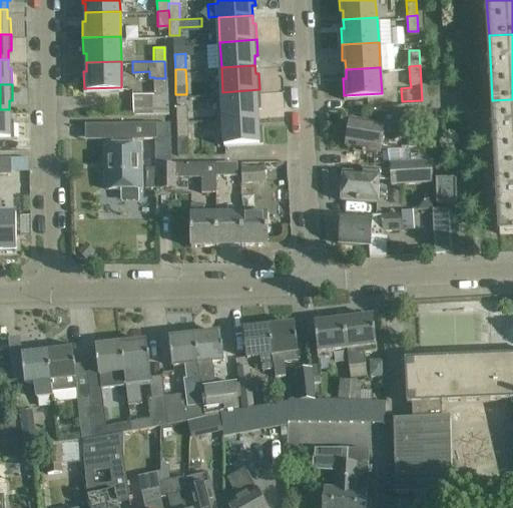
[(222,92),(224,117),(258,115),(257,105),(261,105),(260,89),(222,92)]
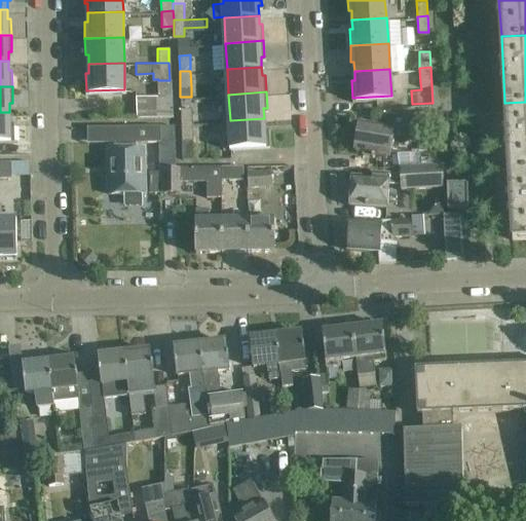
[(171,116),(170,97),(133,97),(134,117),(171,116)]
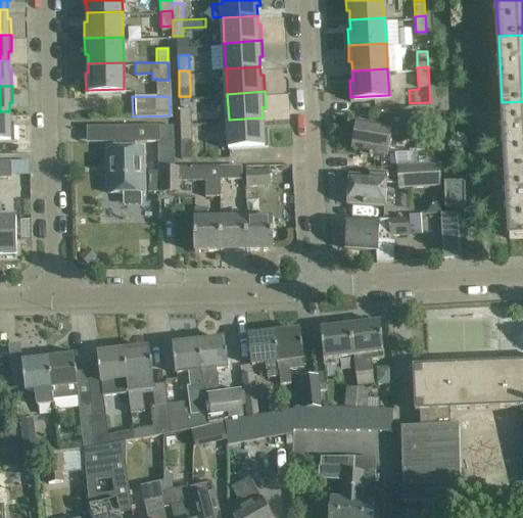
[(522,168),(522,101),(502,102),(506,169),(522,168)]
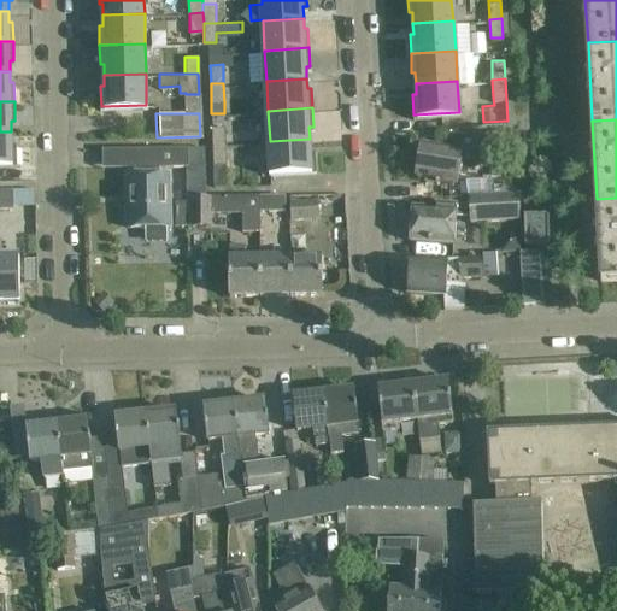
[(212,144),(225,144),(225,124),(212,125),(212,144)]
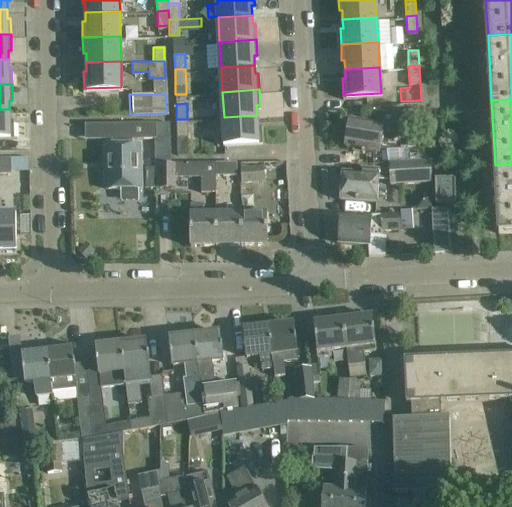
[(433,124),(434,106),(383,109),(381,120),(349,114),(345,143),(361,146),(361,148),(378,151),(381,135),(392,137),(394,128),(418,126),(418,125),(433,124)]
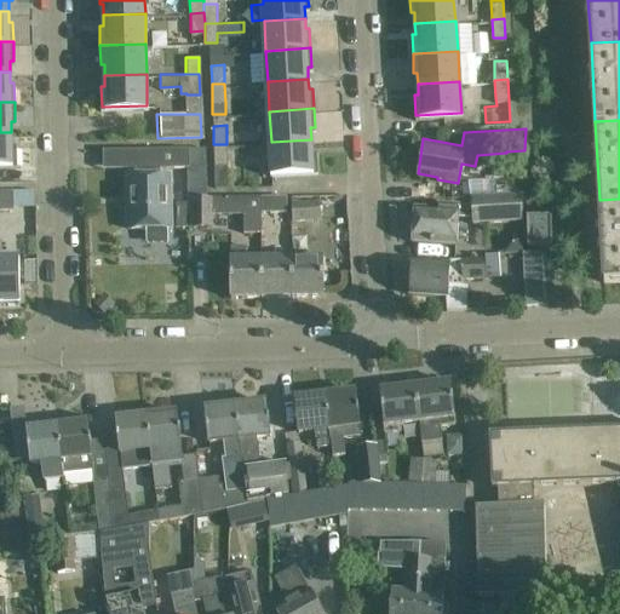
[(12,143),(11,132),(0,132),(0,162),(16,164),(16,143),(12,143)]
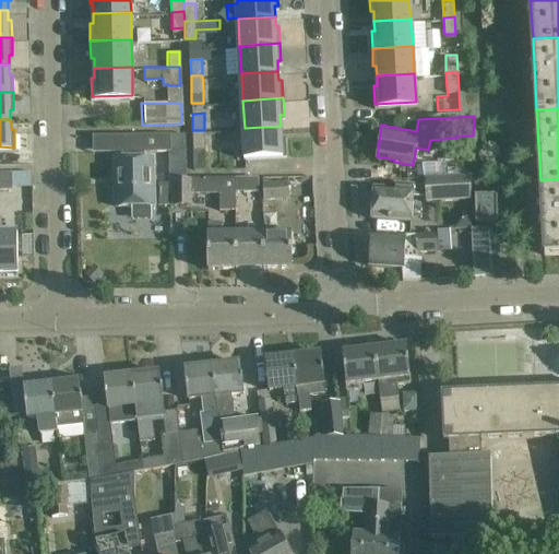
[(281,134),(281,126),(245,128),(246,155),(285,153),(284,134),(281,134)]
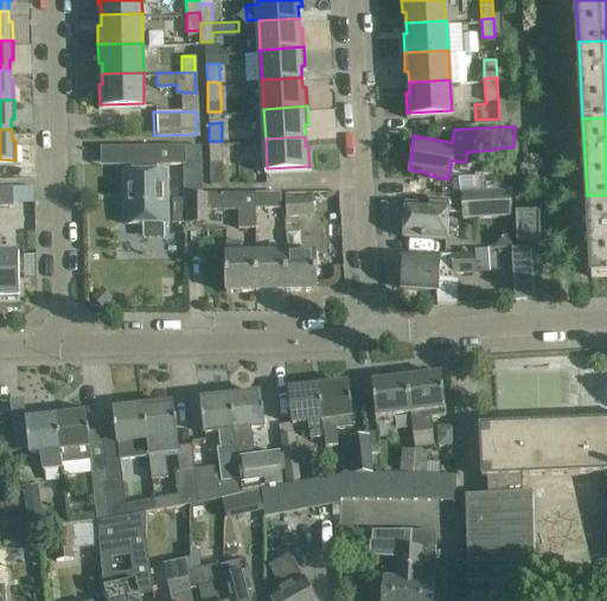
[(223,180),(222,141),(209,141),(210,160),(211,181),(223,180)]
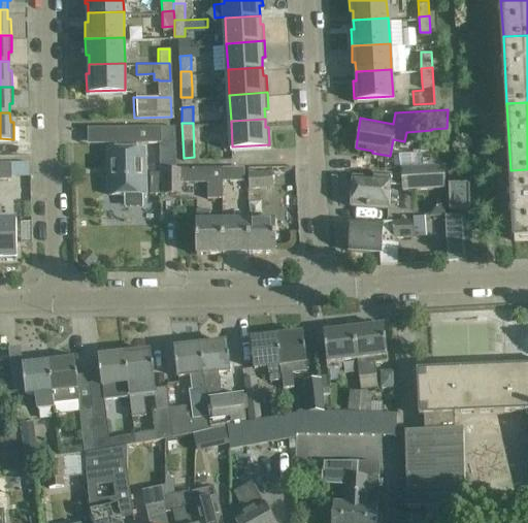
[(158,138),(157,124),(87,125),(88,139),(158,138)]
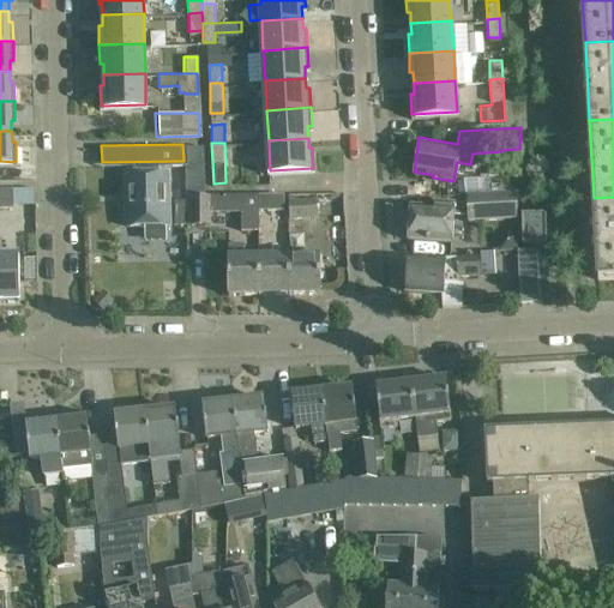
[(169,222),(168,170),(126,170),(126,223),(169,222)]
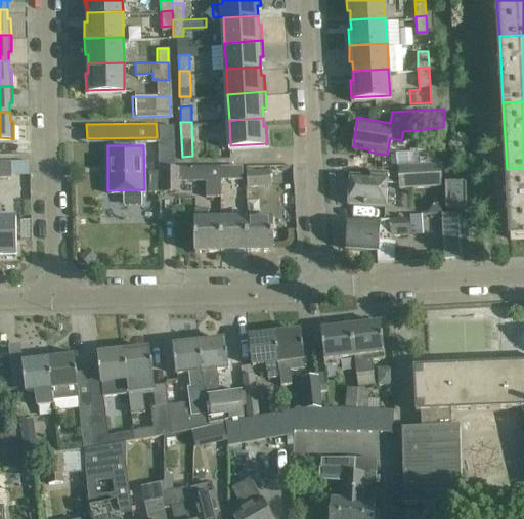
[(440,161),(439,146),(417,148),(418,162),(440,161)]
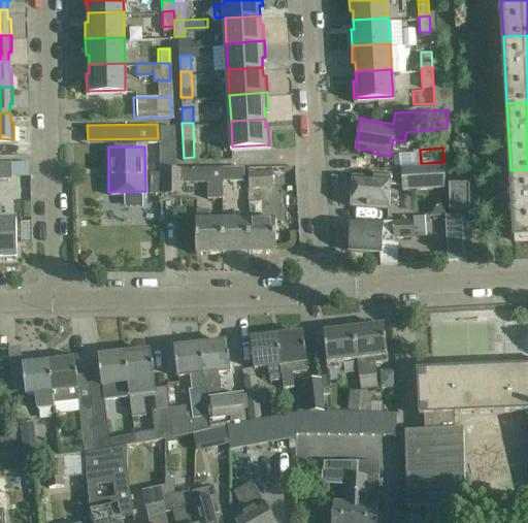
[(0,159),(0,175),(11,176),(10,159),(0,159)]
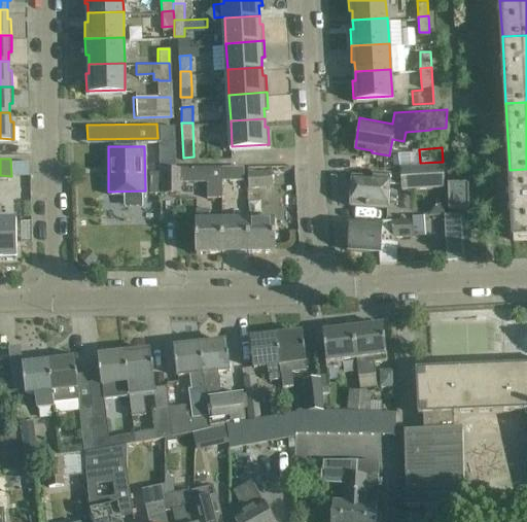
[(443,184),(444,162),(399,165),(400,172),(388,171),(389,170),(372,169),(371,174),(352,172),(351,202),(386,205),(388,182),(400,182),(400,186),(443,184)]
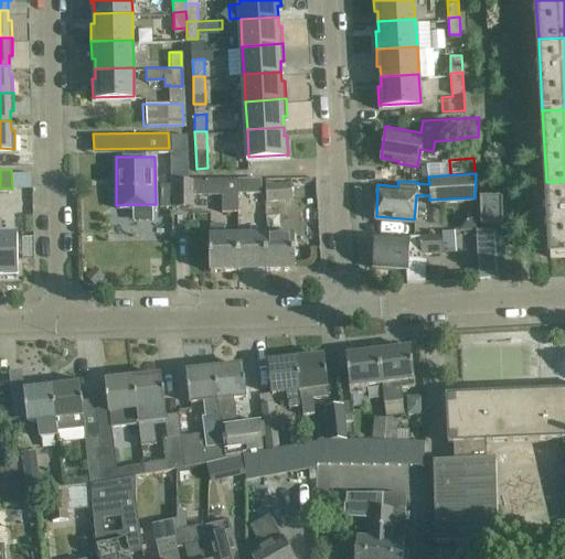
[(260,176),(237,178),(237,191),(260,191),(260,176)]
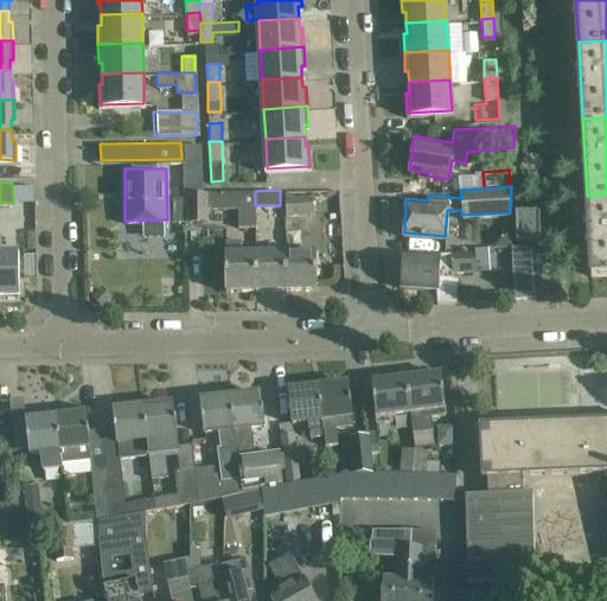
[(255,225),(255,205),(255,191),(187,191),(187,218),(208,217),(206,205),(237,205),(237,225),(255,225)]
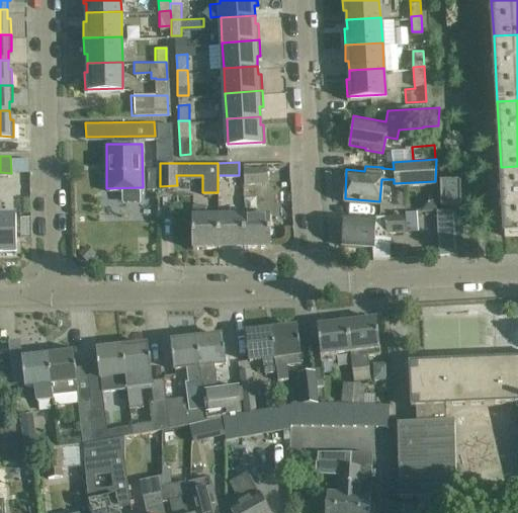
[(268,180),(267,165),(243,166),(244,181),(268,180)]
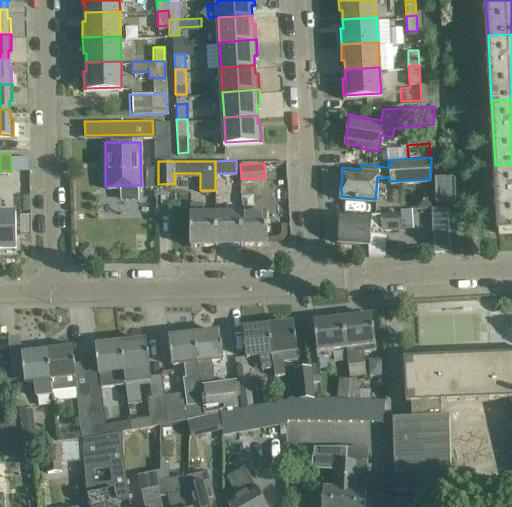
[(146,164),(146,184),(155,184),(155,164),(146,164)]
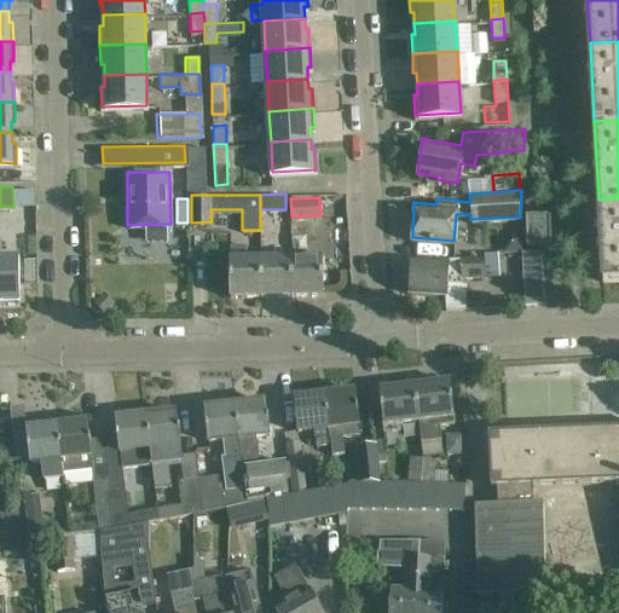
[(618,198),(599,200),(602,278),(618,277),(618,198)]
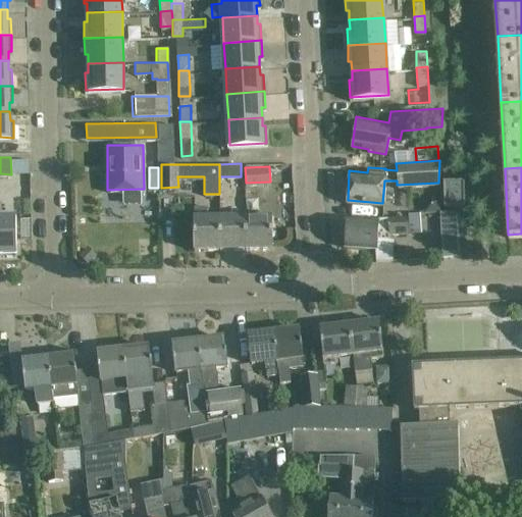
[(464,204),(464,178),(444,178),(444,204),(464,204)]
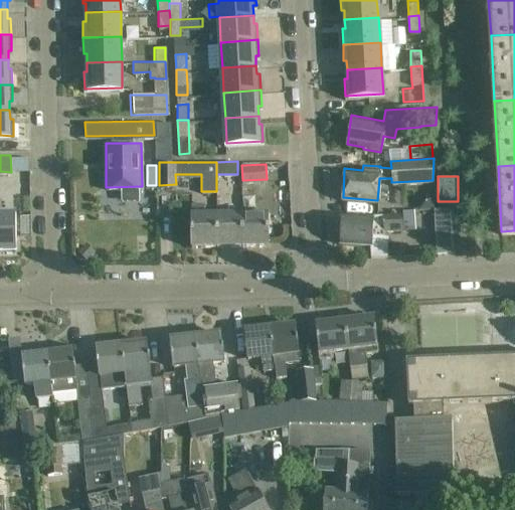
[(216,244),(216,241),(216,211),(204,211),(204,201),(191,202),(191,244),(216,244)]
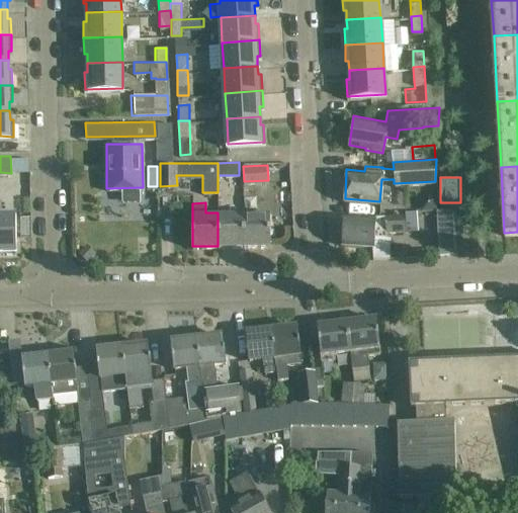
[(457,251),(455,206),(436,207),(438,252),(457,251)]
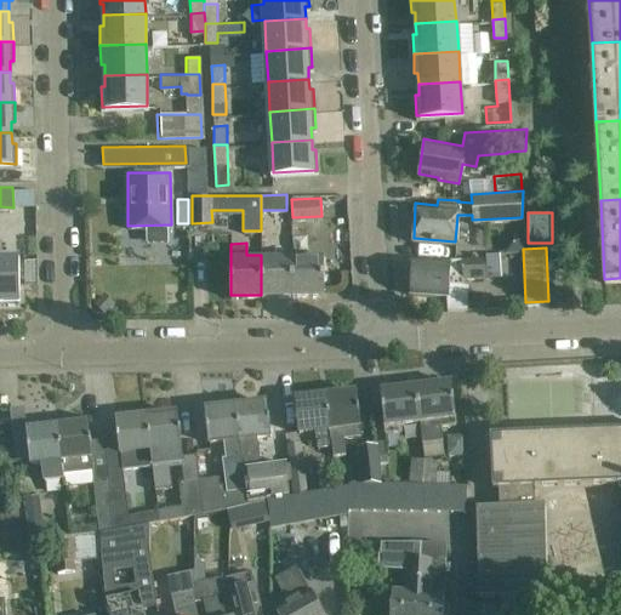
[(0,255),(0,299),(20,300),(18,255),(0,255)]
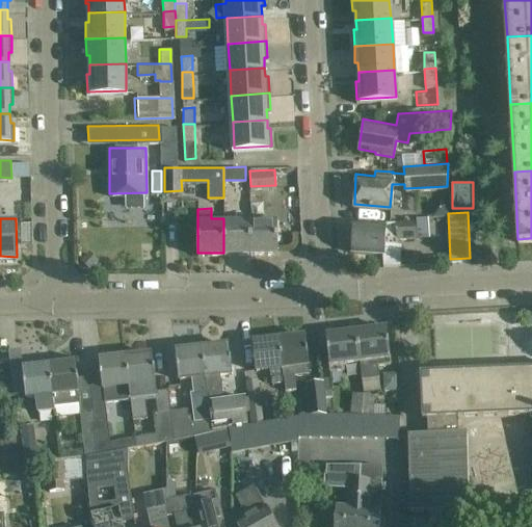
[(223,253),(249,253),(249,218),(223,218),(223,249),(223,253)]
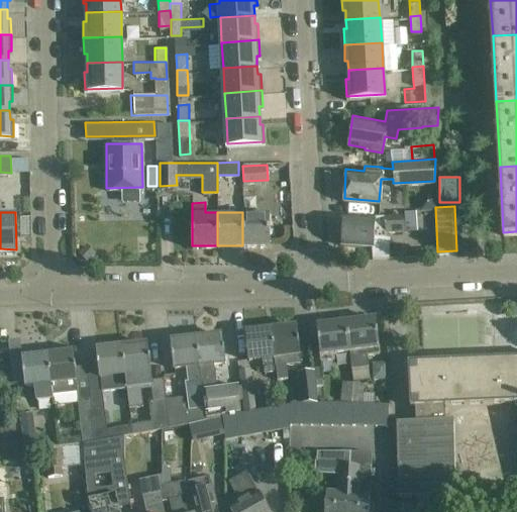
[(242,212),(242,245),(270,244),(270,212),(242,212)]
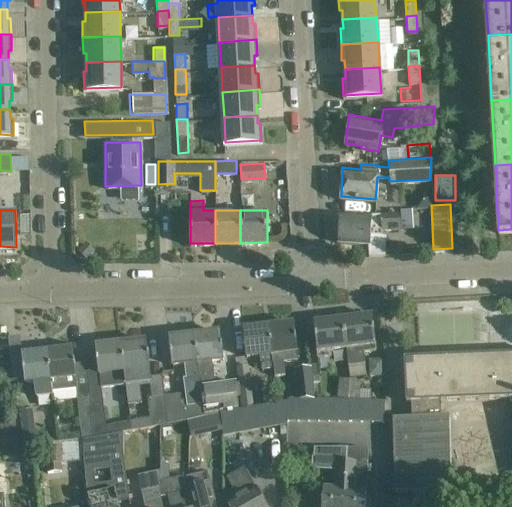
[(401,227),(401,211),(371,212),(371,214),(339,212),(338,240),(370,242),(370,231),(382,232),(382,228),(401,227)]
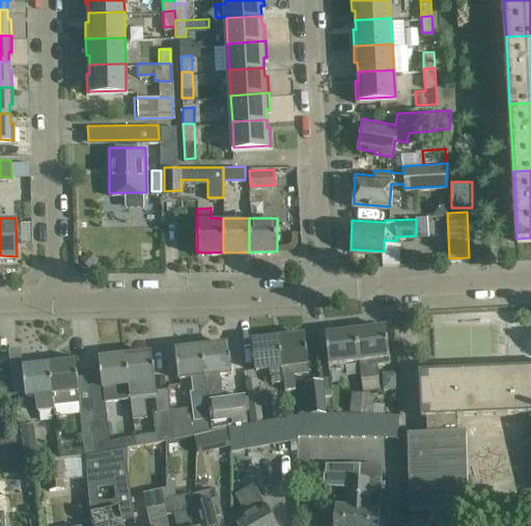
[(88,250),(81,258),(89,266),(96,257),(88,250)]
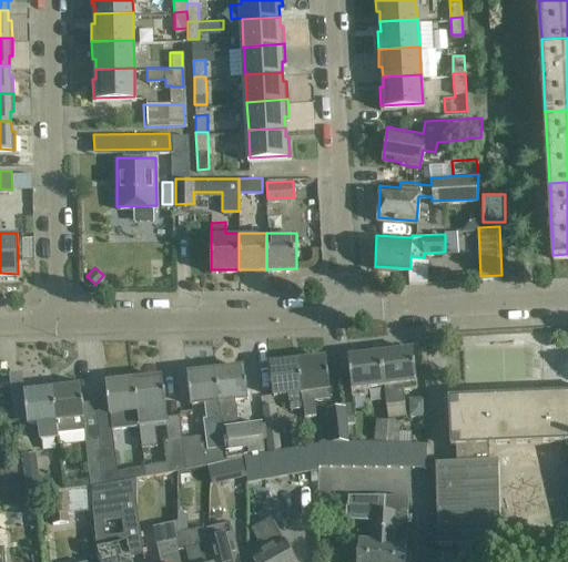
[(413,346),(381,349),(384,382),(386,401),(406,399),(404,387),(417,386),(413,346)]
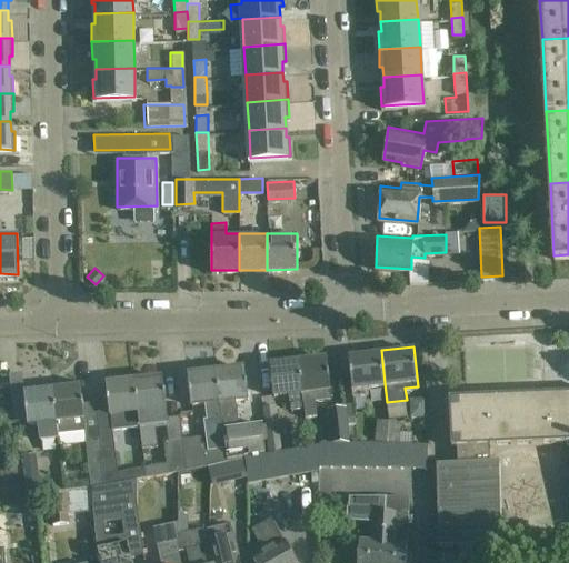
[(385,383),(381,350),(348,354),(352,393),(368,392),(367,385),(385,383)]
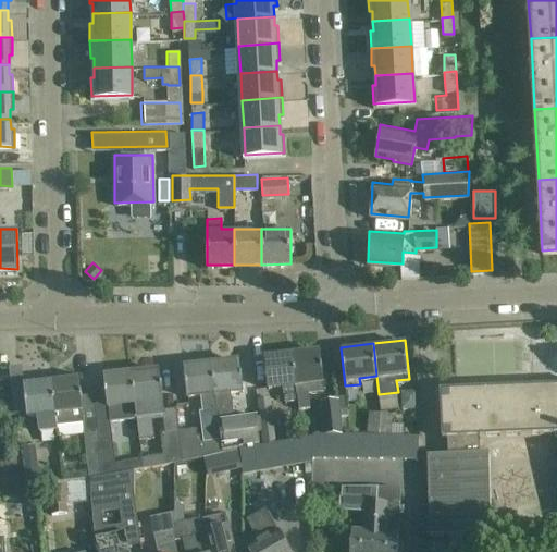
[(291,352),(296,397),(297,397),(298,406),(311,405),(309,391),(323,389),(319,348),(291,352)]
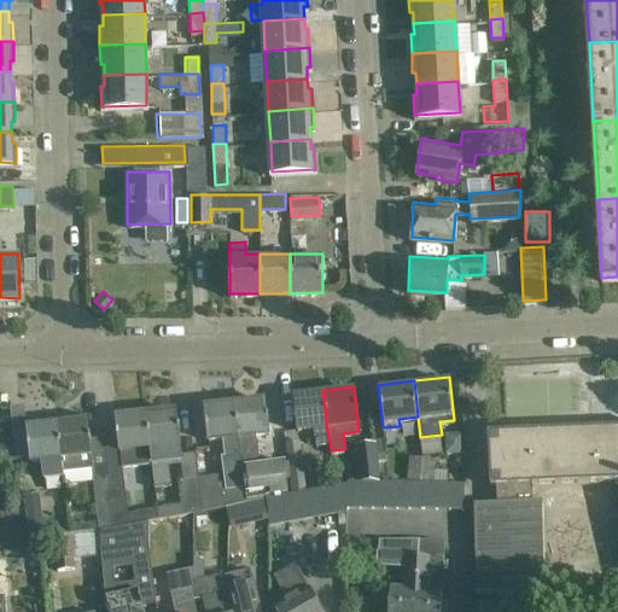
[(316,442),(328,441),(322,390),(293,394),(297,427),(314,425),(316,442)]
